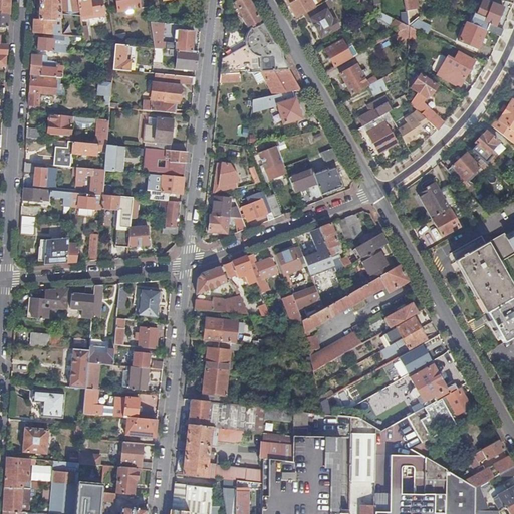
[(0,0),(0,28),(8,29),(10,0),(0,0)]
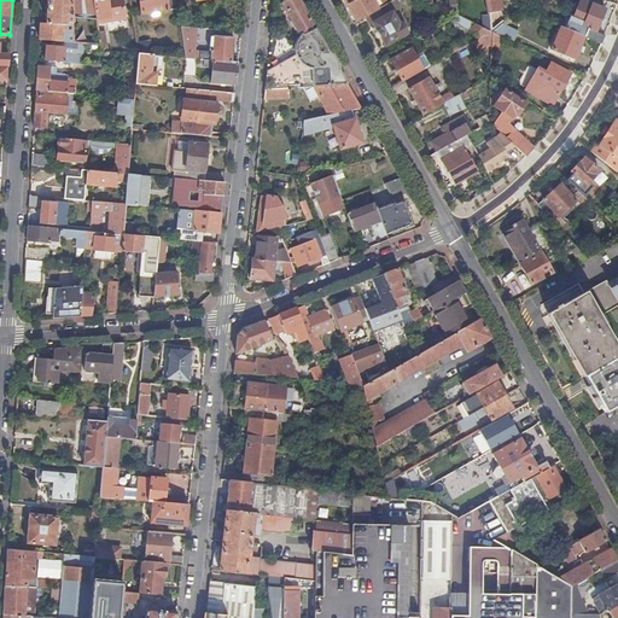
[(40,41),(62,44),(63,31),(68,31),(68,25),(73,25),(73,21),(70,0),(48,0),(47,25),(41,25),(40,41)]
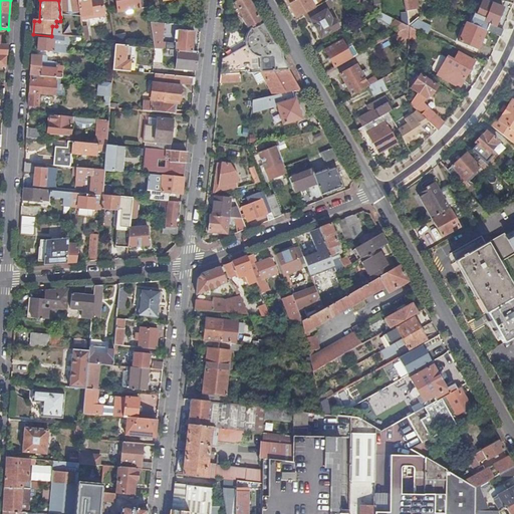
[(58,0),(60,17),(80,18),(77,0),(58,0)]
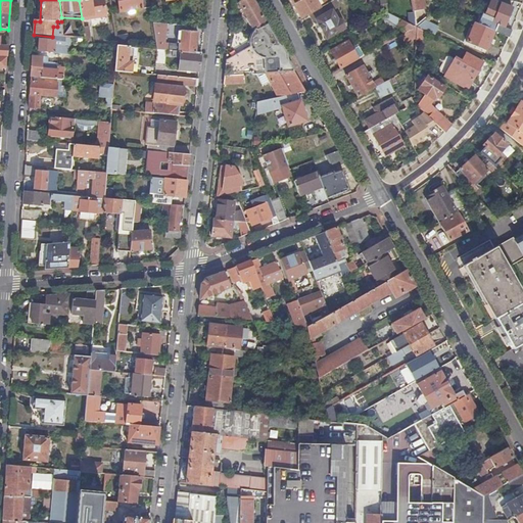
[(79,0),(82,18),(82,19),(106,16),(104,2),(92,4),(90,0),(79,0)]
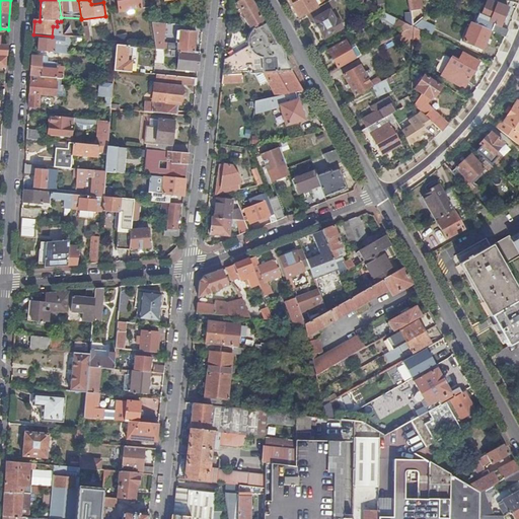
[(147,0),(117,0),(119,13),(149,8),(147,0)]
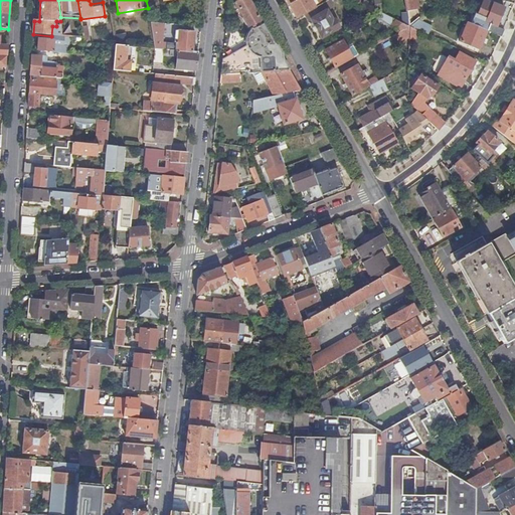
[(247,48),(222,60),(220,75),(239,74),(262,73),(290,71),(248,0),(243,0),(235,5),(251,31),(249,34),(247,37),(246,42),(247,48)]
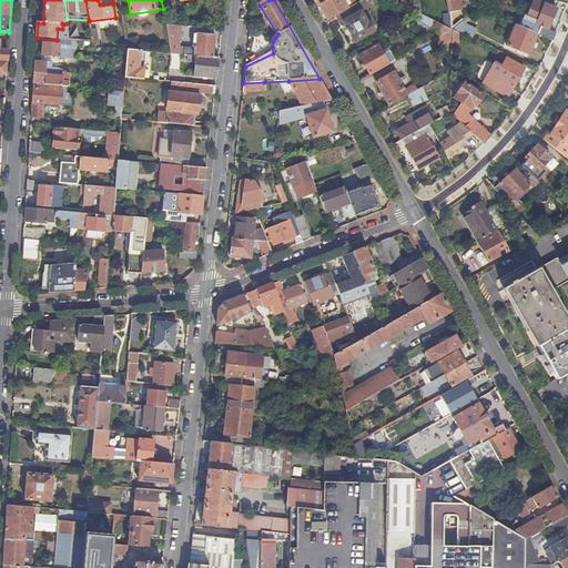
[(313,0),(325,21),(336,16),(345,10),(338,0),(313,0)]
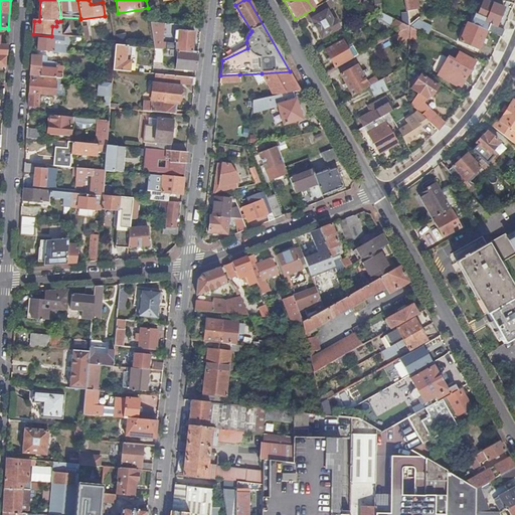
[(313,9),(305,14),(309,21),(311,20),(322,39),(340,28),(335,19),(333,21),(327,10),(334,6),(329,0),(327,1),(313,9)]
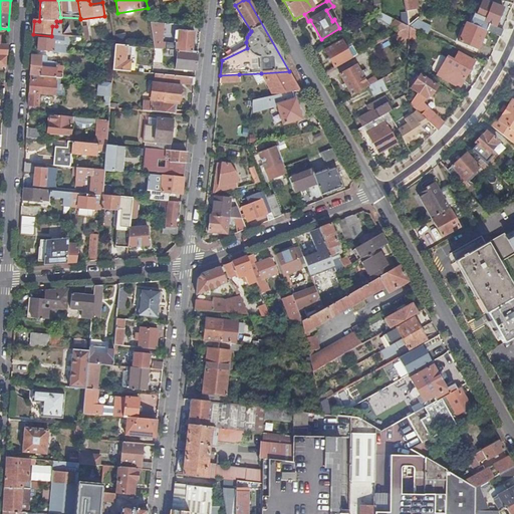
[(404,0),(407,11),(418,9),(416,0),(404,0)]
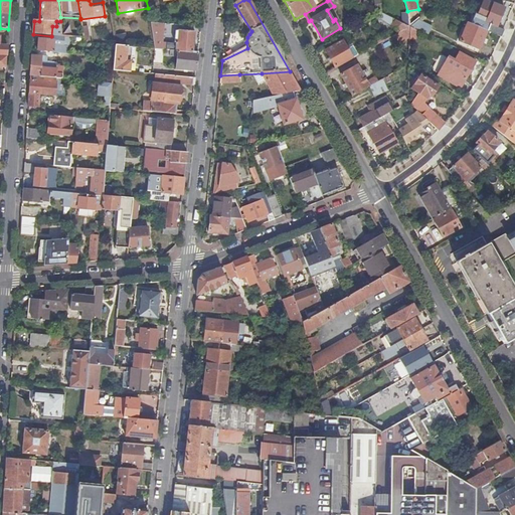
[(487,31),(501,38),(504,30),(497,27),(504,8),(484,0),(478,16),(475,15),(471,25),(487,31)]
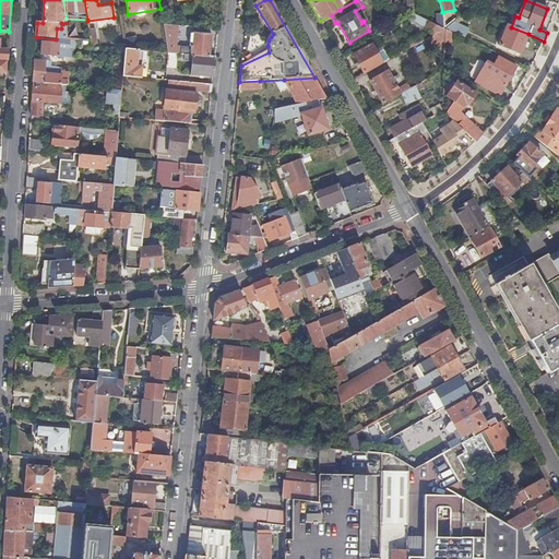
[(415,14),(409,18),(424,27),(431,36),(444,30),(428,21),(415,14)]
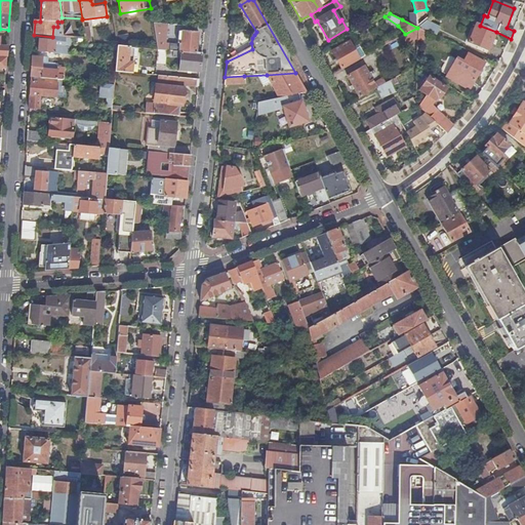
[(439,29),(425,22),(421,25),(417,28),(426,32),(436,36),(439,29)]
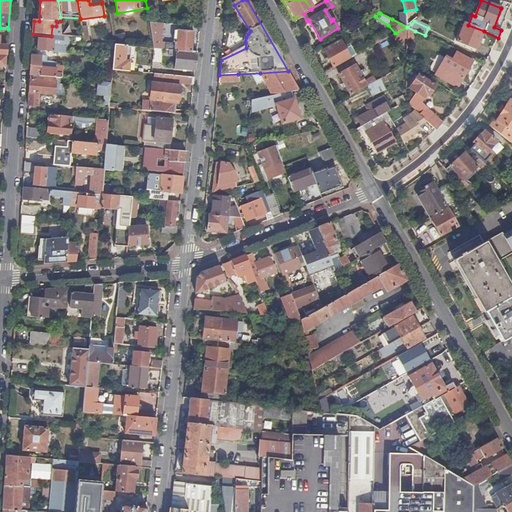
[(154,49),(161,50),(163,24),(149,23),(153,49),(154,49)]
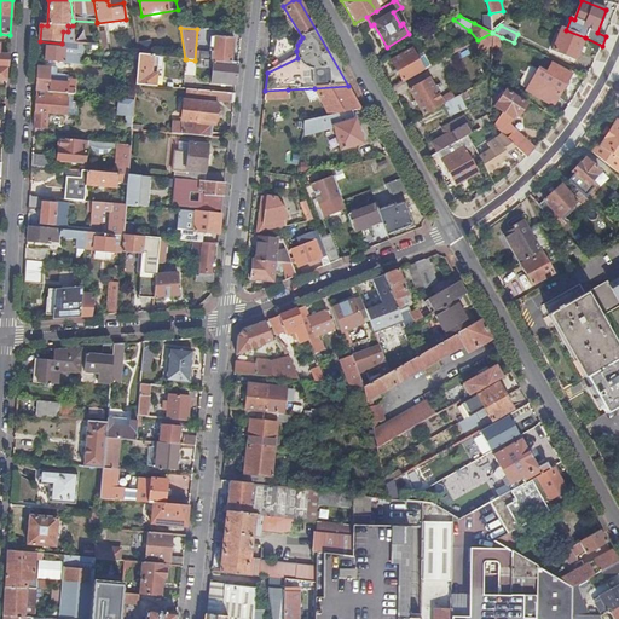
[(576,61),(585,38),(566,30),(561,28),(553,50),(576,61)]
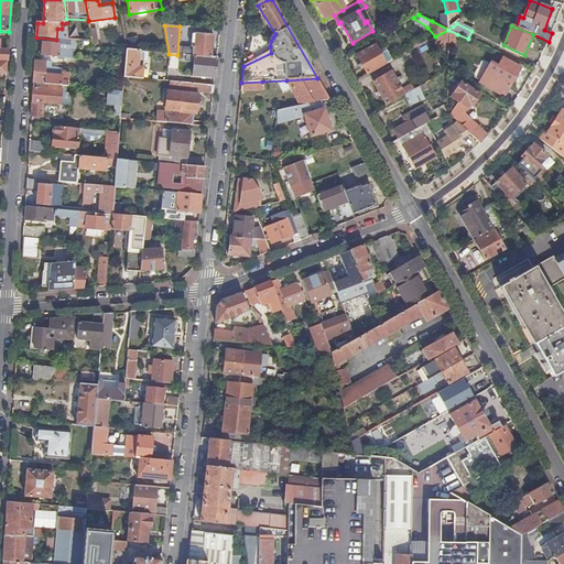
[(96,30),(89,31),(91,43),(93,47),(99,49),(96,30)]
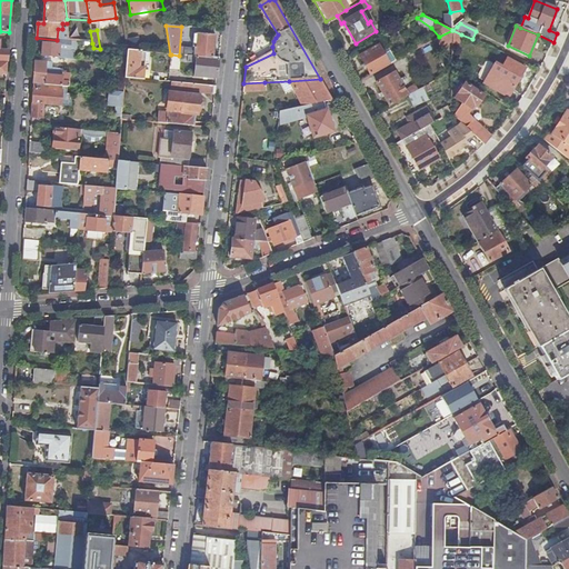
[(452,30),(439,37),(433,40),(439,49),(452,41),(452,30)]
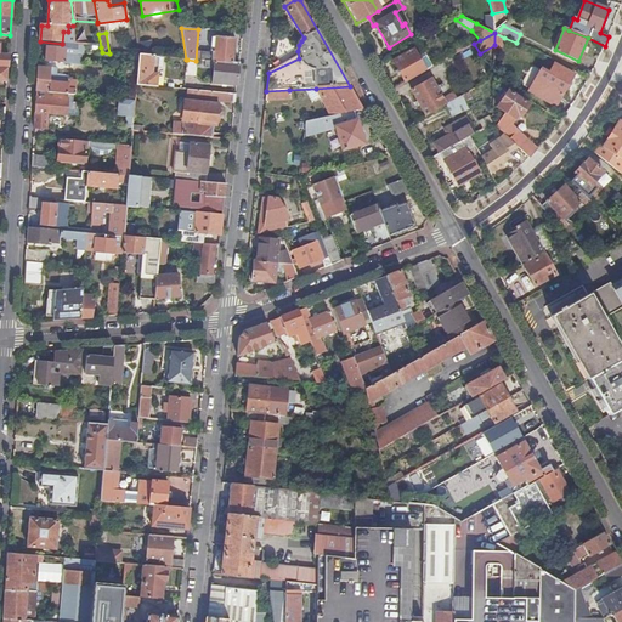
[(504,38),(495,33),(495,45),(495,49),(502,52),(504,38)]
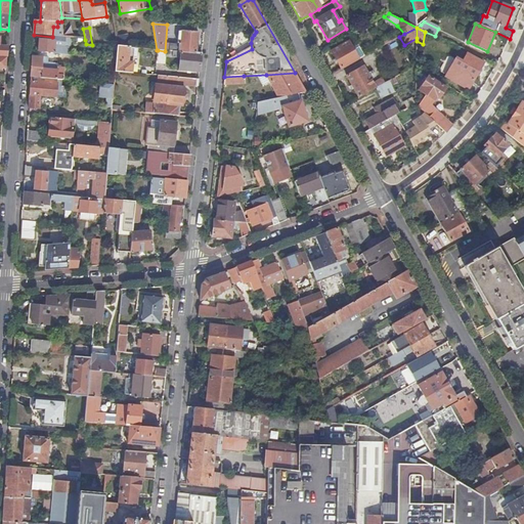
[(170,44),(169,51),(197,54),(199,33),(182,32),(180,45),(170,44)]
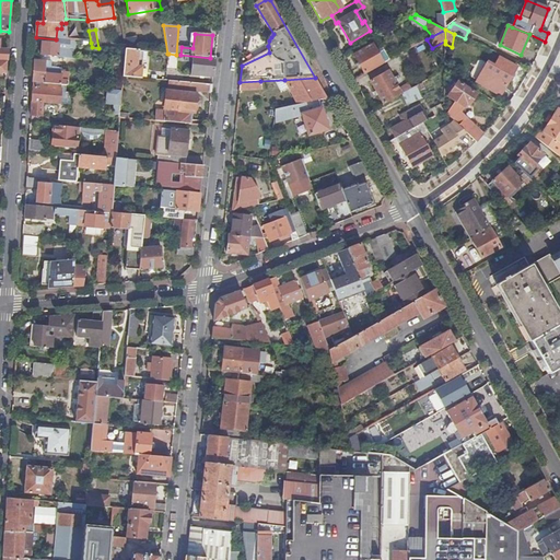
[(42,43),(41,56),(58,57),(58,58),(73,60),(74,51),(69,50),(70,41),(67,41),(59,39),(59,44),(42,43)]
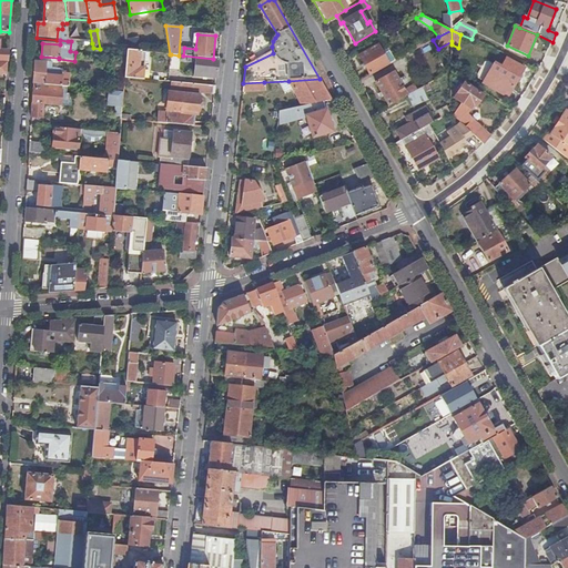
[(359,57),(371,75),(389,66),(382,52),(378,46),(359,57)]
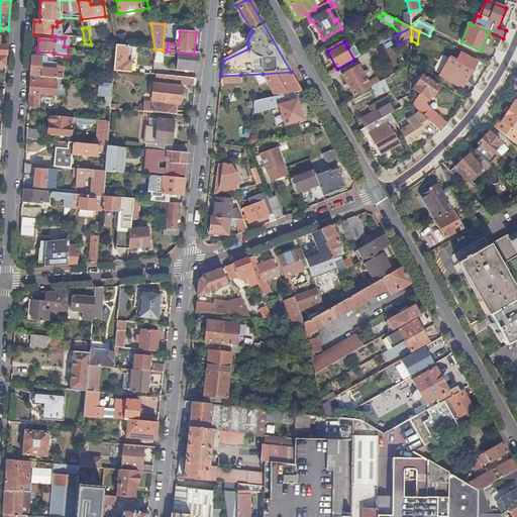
[(113,72),(130,74),(131,63),(126,63),(128,47),(116,46),(114,60),(113,72)]
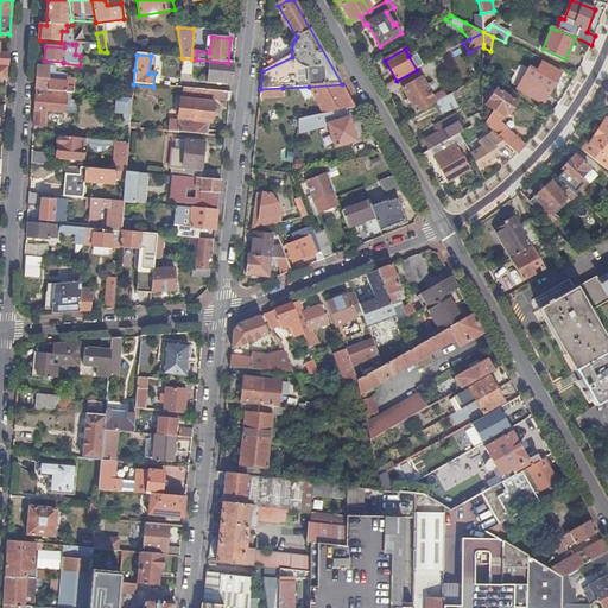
[(409,56),(417,70),(423,65),(417,55),(413,57),(409,56)]
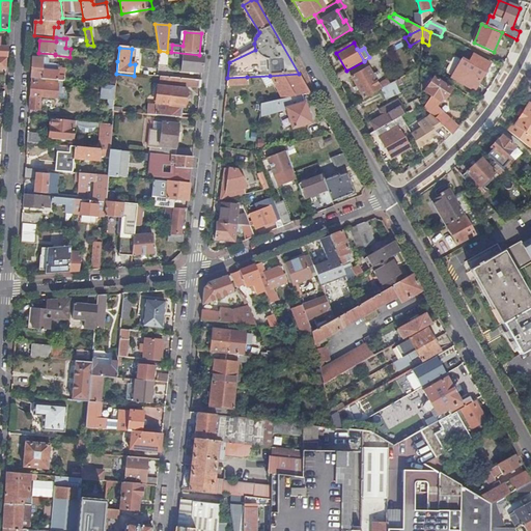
[(167,52),(160,51),(159,64),(167,65),(168,58),(183,59),(180,72),(201,74),(203,55),(199,55),(171,52),(167,52)]
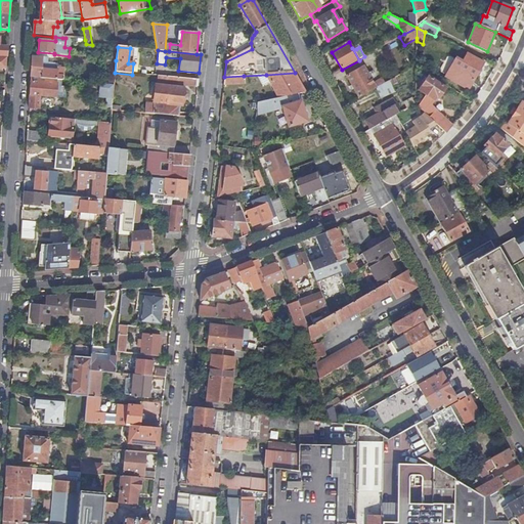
[(484,62),(467,53),(463,62),(456,58),(446,77),(469,90),(484,62)]
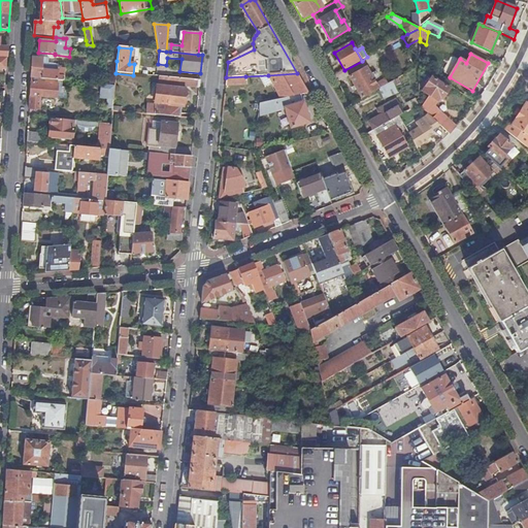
[(48,60),(32,59),(31,79),(57,81),(63,81),(65,81),(66,69),(59,69),(59,67),(48,66),(48,60)]
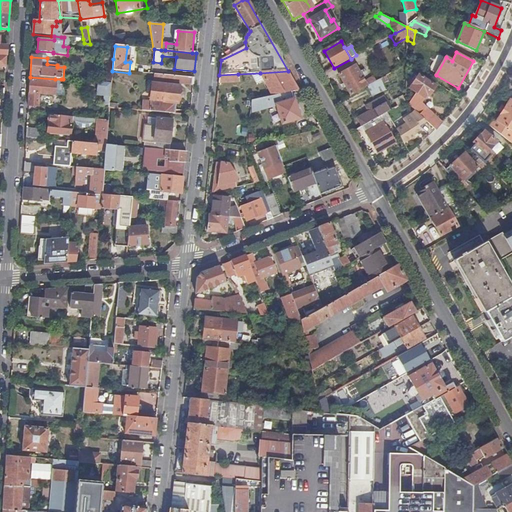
[(339,75),(351,96),(368,86),(377,81),(374,76),(365,82),(361,75),(363,73),(362,71),(360,73),(356,65),(339,75)]
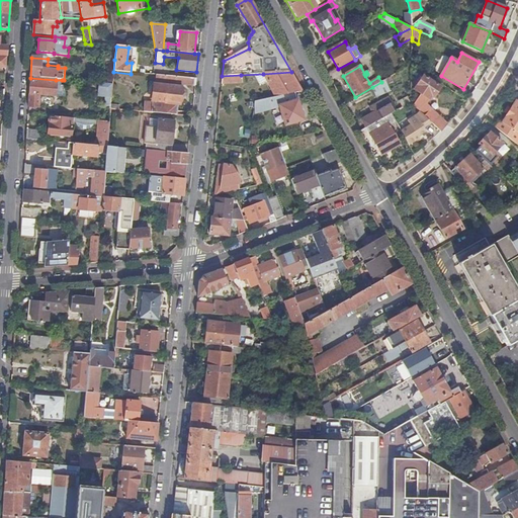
[(263,74),(275,97),(294,93),(303,92),(291,72),(263,74)]
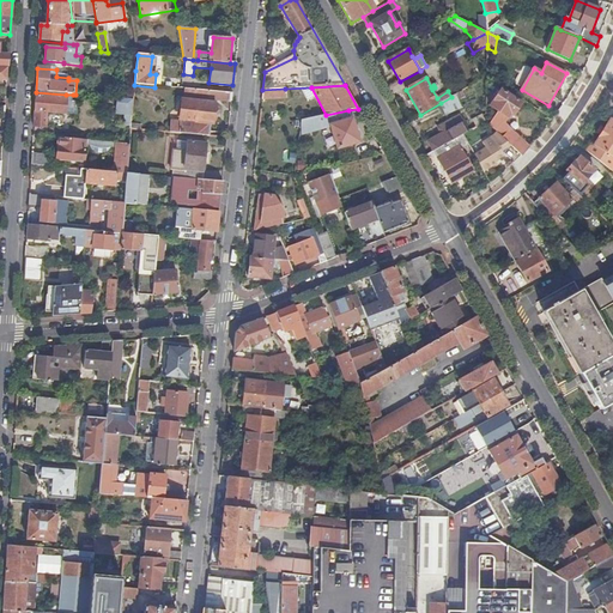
[(262,90),(261,99),(286,98),(285,89),(262,90)]
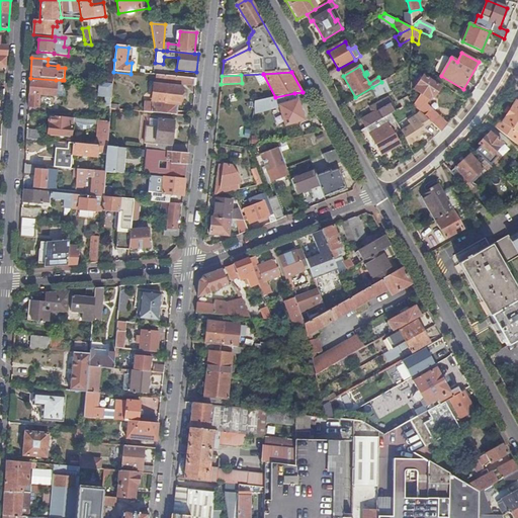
[(196,79),(156,76),(156,83),(195,86),(196,79)]
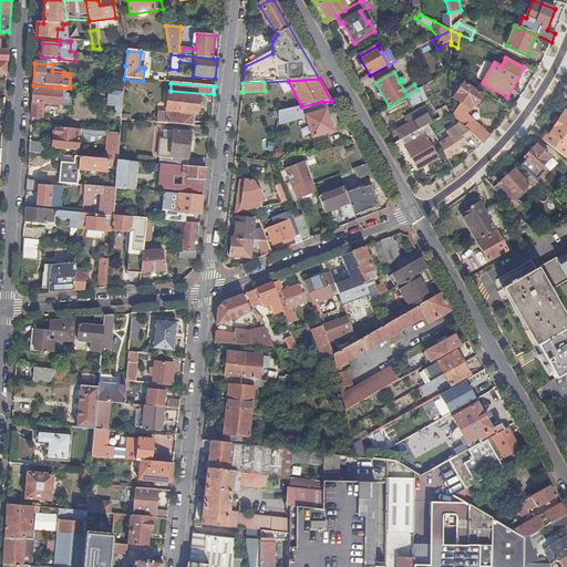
[(461,104),(454,116),(460,123),(473,135),(483,144),(490,136),(466,115),(473,105),(475,106),(482,96),(464,84),(454,99),(461,104)]
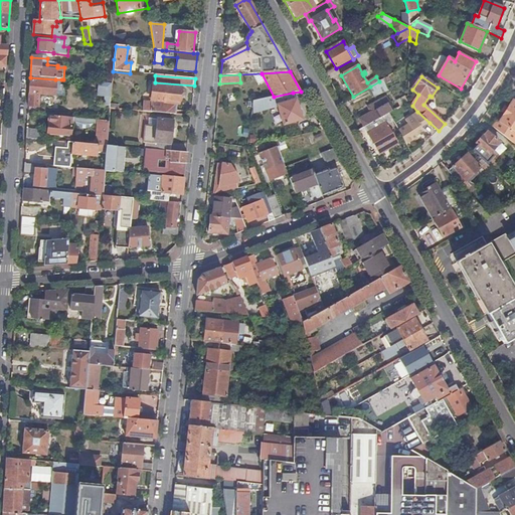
[(55,82),(55,79),(30,77),(28,108),(39,108),(40,96),(56,97),(57,82),(55,82)]
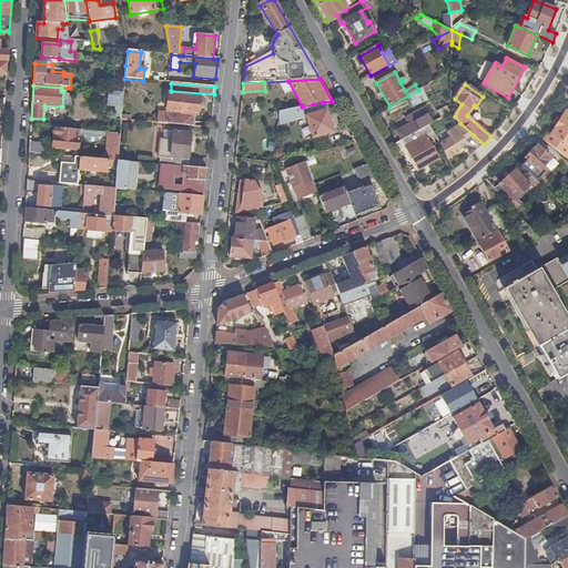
[(418,90),(408,95),(414,105),(428,98),(423,88),(418,90)]
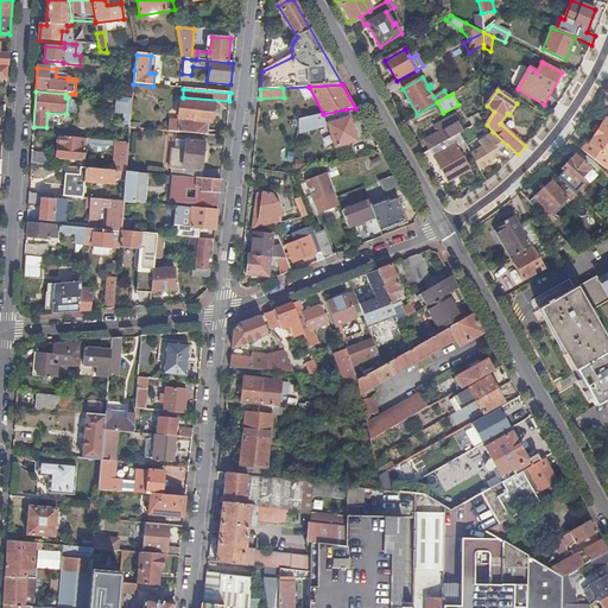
[(130,125),(131,97),(113,96),(112,113),(121,114),(121,125),(130,125)]
